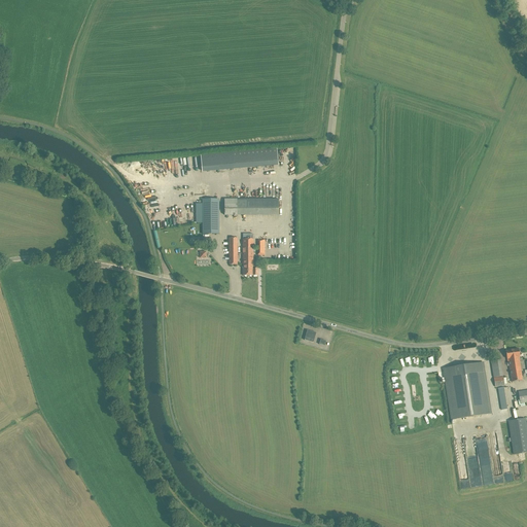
[(203,235),(219,235),(219,200),(202,200),(202,201),(202,204),(203,235)]
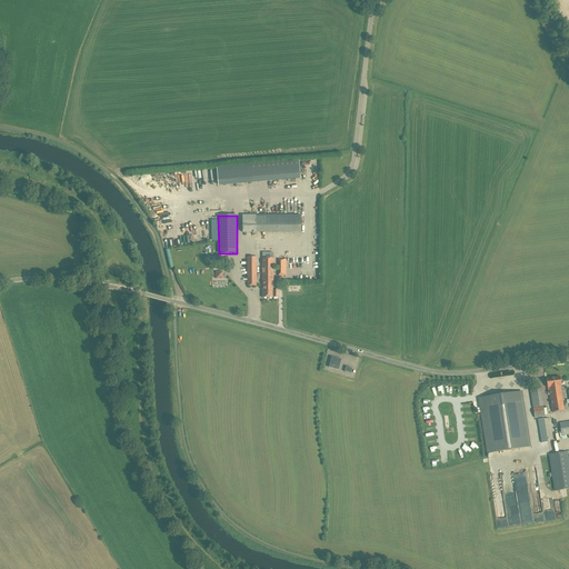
[(301,216),(256,216),(242,216),(242,232),(301,232),(301,216)]
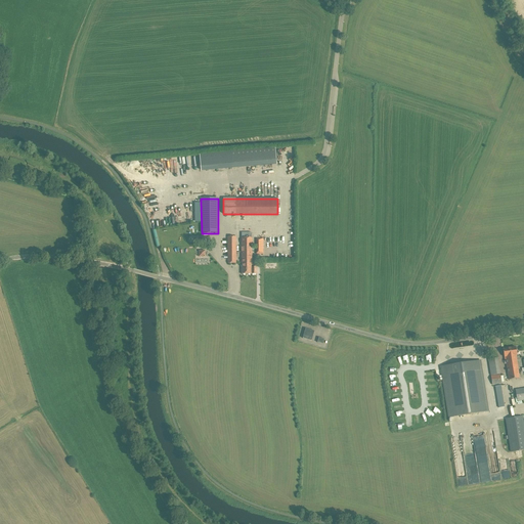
[(227,263),(236,263),(236,238),(236,236),(227,236),(227,263)]
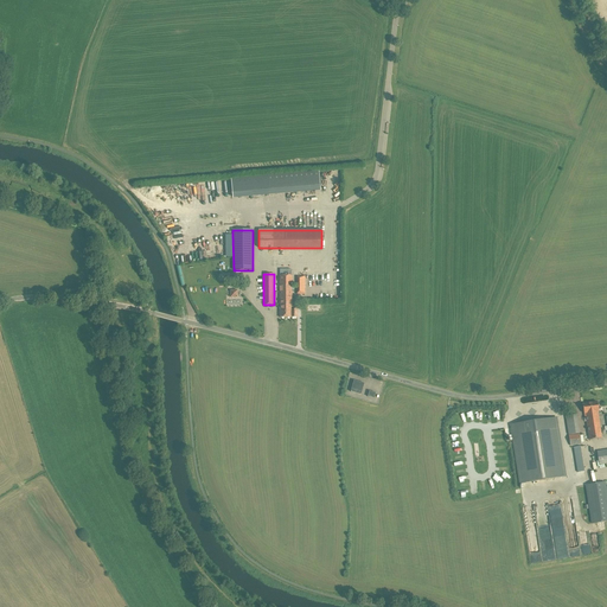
[(298,318),(298,310),(292,310),(292,275),(280,275),(280,318),(298,318)]
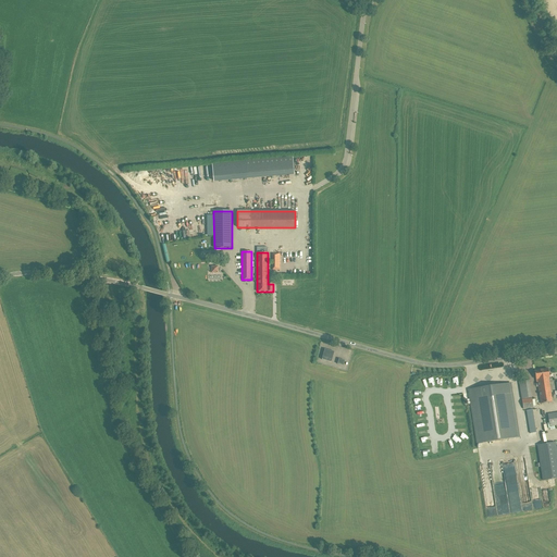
[(331,362),(334,353),(324,349),(322,360),(331,362)]
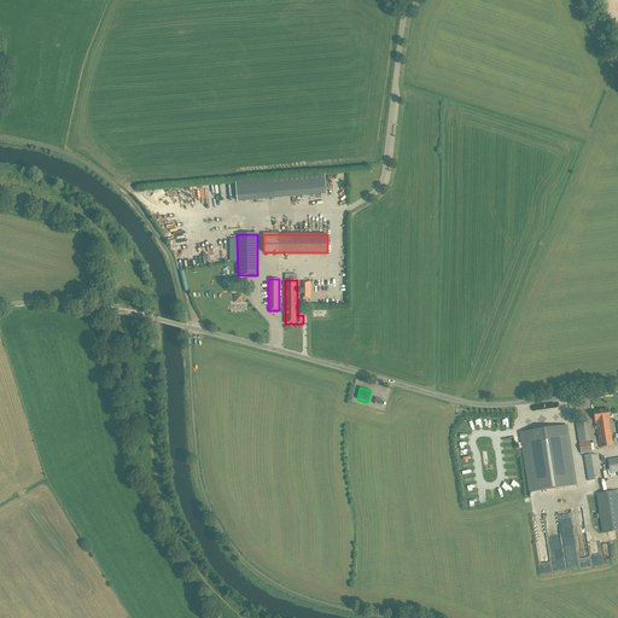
[(610,419),(608,409),(593,412),(595,421),(596,421),(600,448),(612,447),(608,420),(610,420),(610,419)]
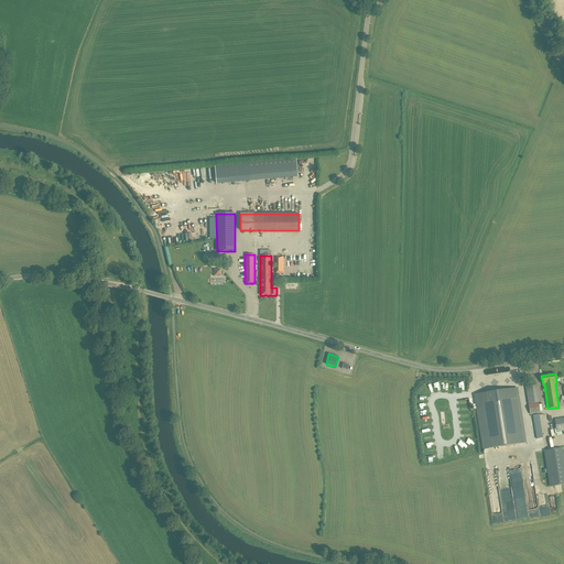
[(528,404),(539,403),(535,386),(525,387),(528,404)]
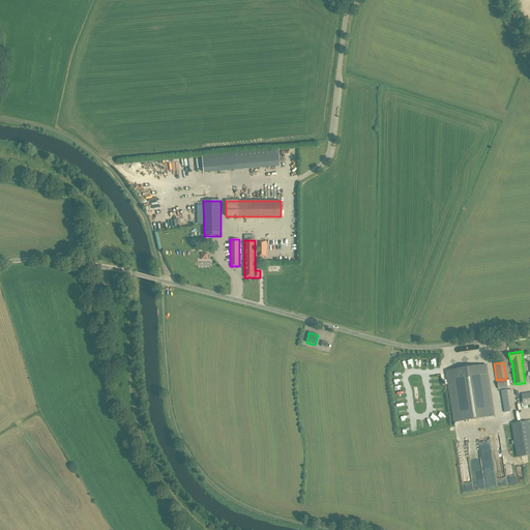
[(453,422),(494,416),(486,364),(446,371),(453,422)]
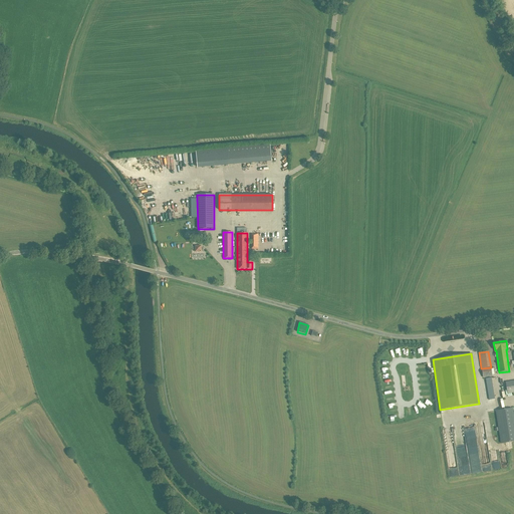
[(491,367),(482,369),(483,377),(492,376),(491,367)]
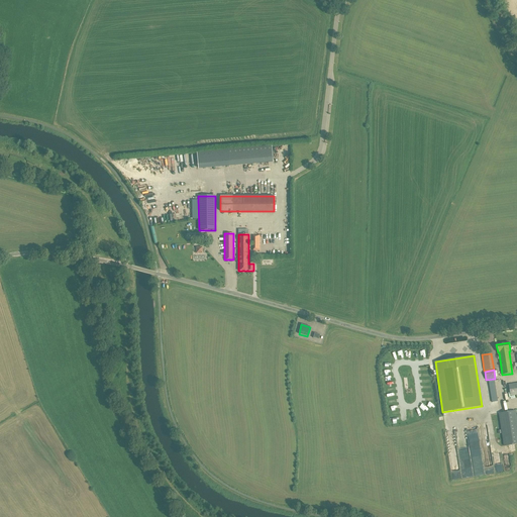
[(495,381),(489,382),(492,403),(498,402),(495,381)]
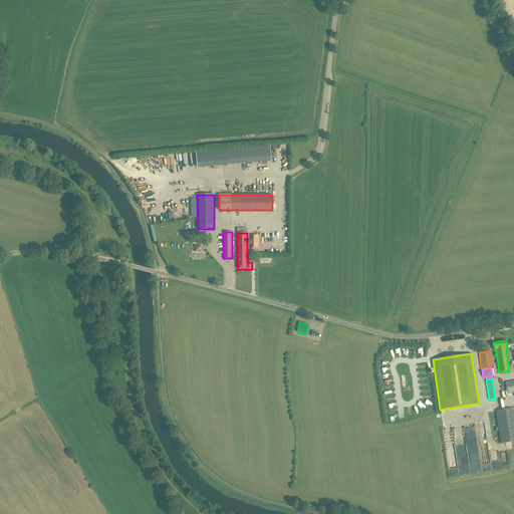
[(507,394),(513,393),(513,380),(505,382),(507,394)]
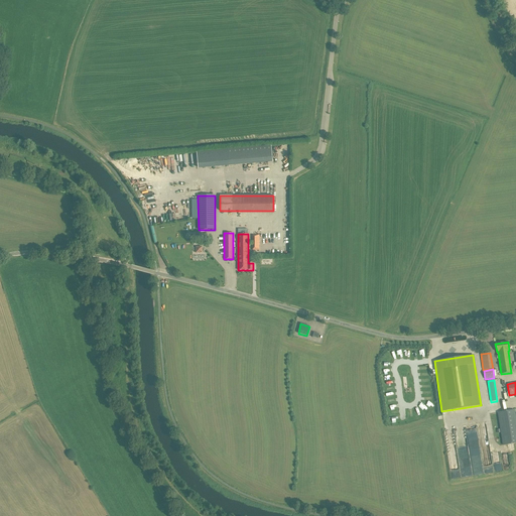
[(515,422),(514,410),(498,412),(503,445),(515,442),(515,422)]
